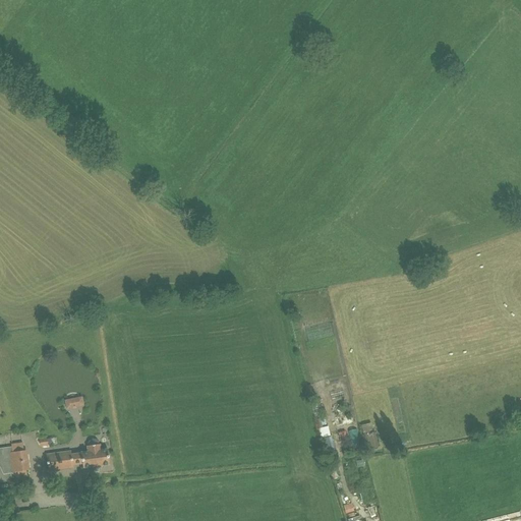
[(63,400),(65,409),(83,405),(81,396),(63,400)]
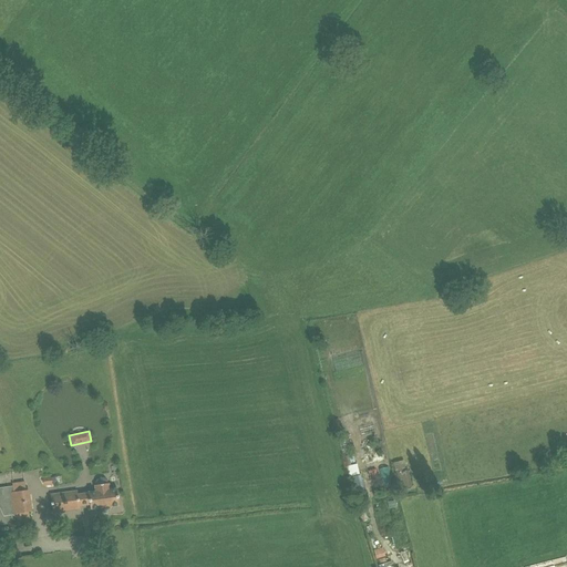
[(404,461),(393,462),(395,488),(406,487),(404,461)]
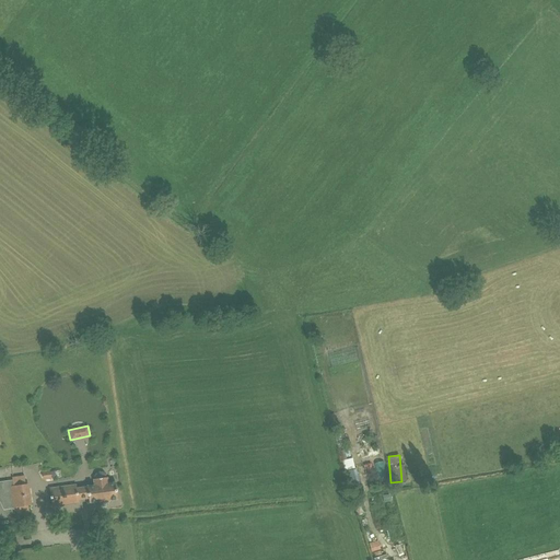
[(340,461),(347,486),(358,483),(352,457),(340,461)]
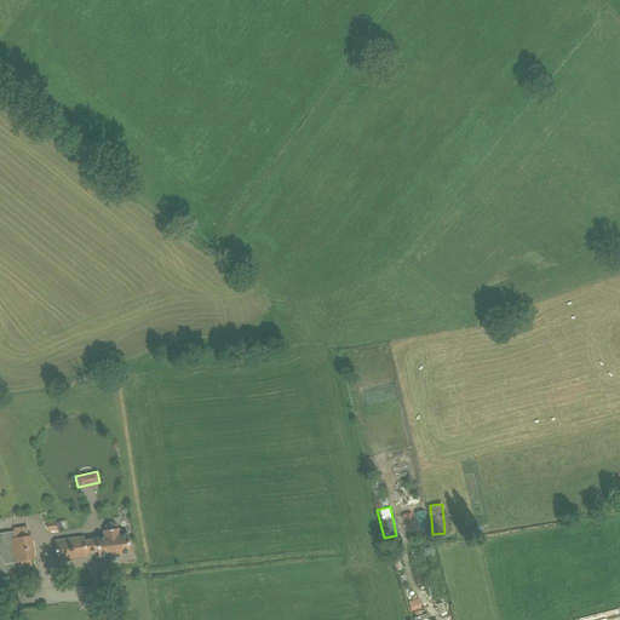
[(411,514),(402,515),(405,523),(413,521),(411,514)]
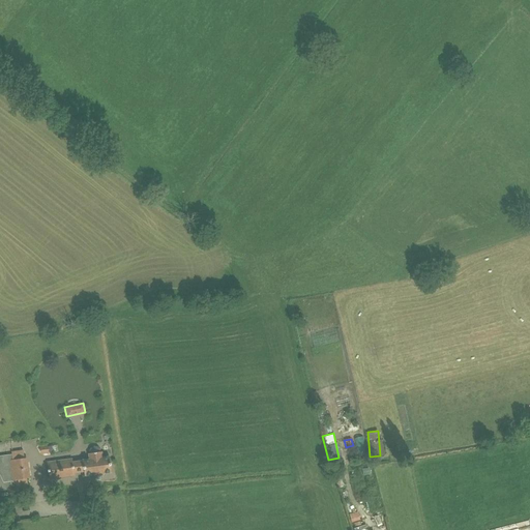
[(48,446),(40,447),(40,453),(41,453),(41,455),(43,455),(43,453),(48,453),(48,454),(49,454),(48,446)]
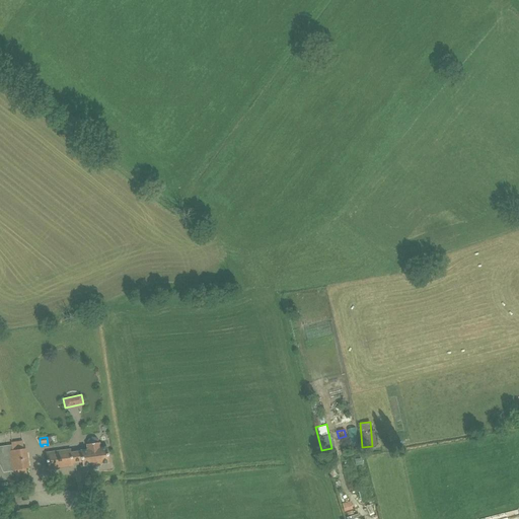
[(27,448),(23,448),(22,441),(11,442),(11,445),(0,446),(0,464),(3,472),(12,471),(15,473),(16,477),(27,476),(26,467),(29,467),(27,448)]
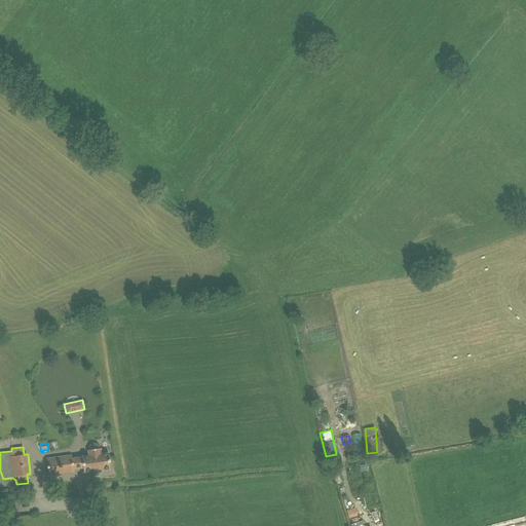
[(94,472),(94,474),(102,473),(102,471),(111,470),(109,453),(102,454),(101,449),(87,450),(88,455),(82,456),(84,473),(94,472)]
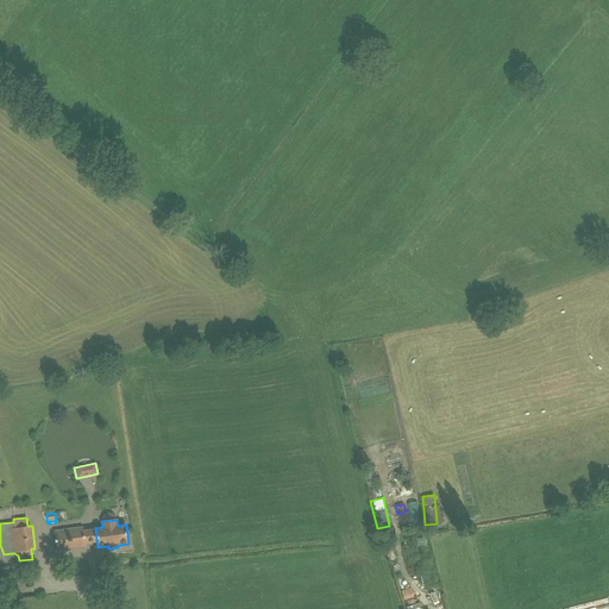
[(86,545),(83,529),(55,533),(57,550),(86,545)]
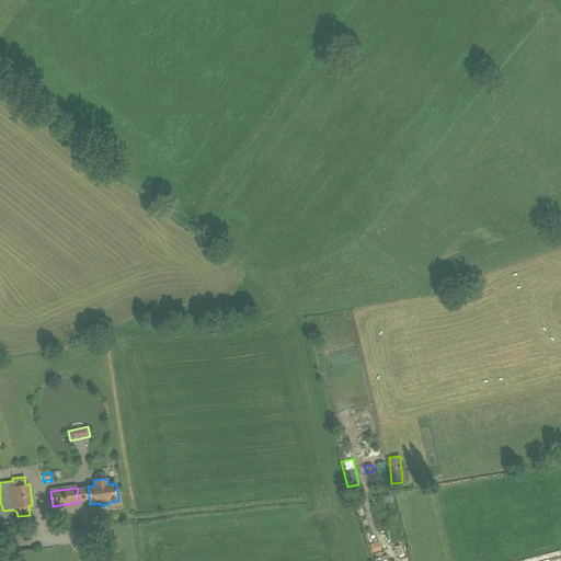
[(376,542),(369,545),(373,553),(379,551),(376,542)]
